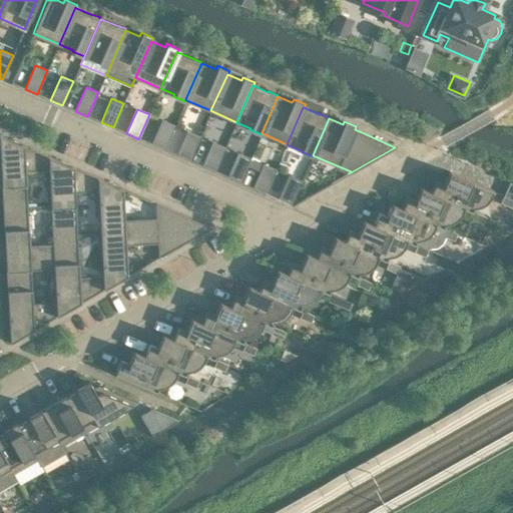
[(162,120),(151,144),(163,149),(174,125),(162,120)]
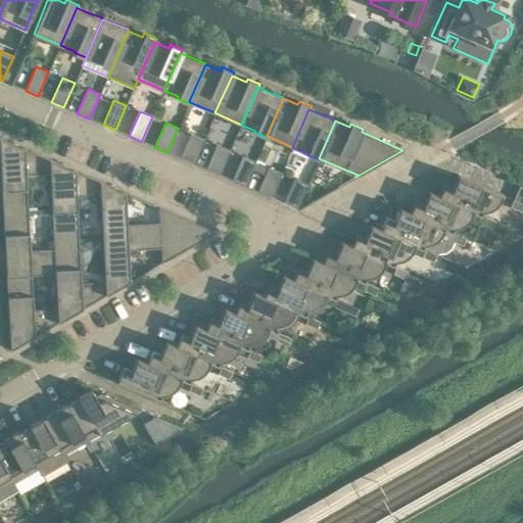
[(191,134),(181,158),(193,163),(203,139),(191,134)]
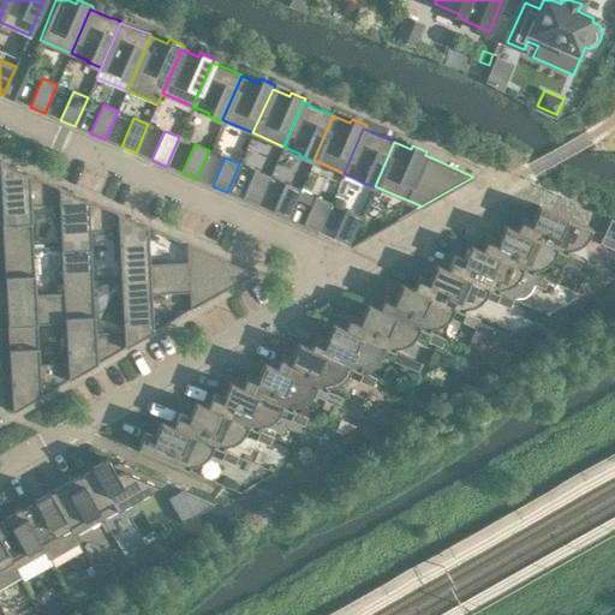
[(0,161),(0,196),(3,248),(34,246),(31,206),(58,204),(57,186),(0,161)]
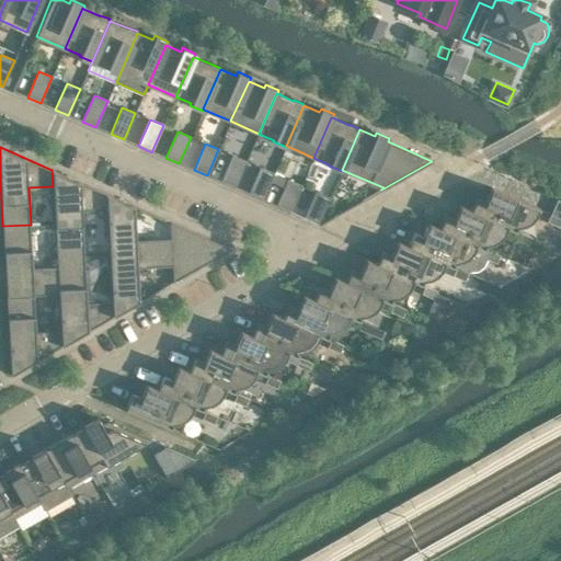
[(221,182),(235,189),(247,161),(233,156),(221,182)]
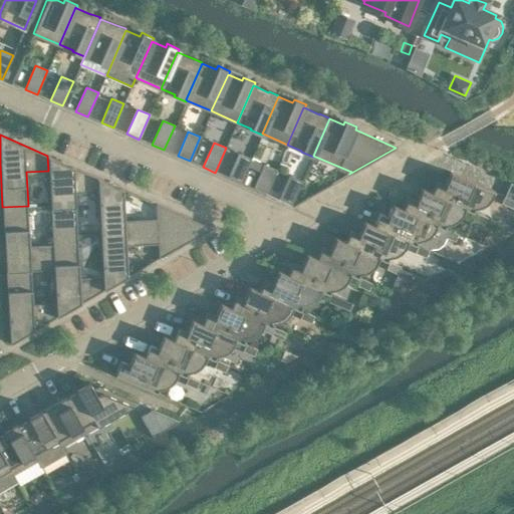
[(239,154),(228,178),(240,183),(251,159),(239,154)]
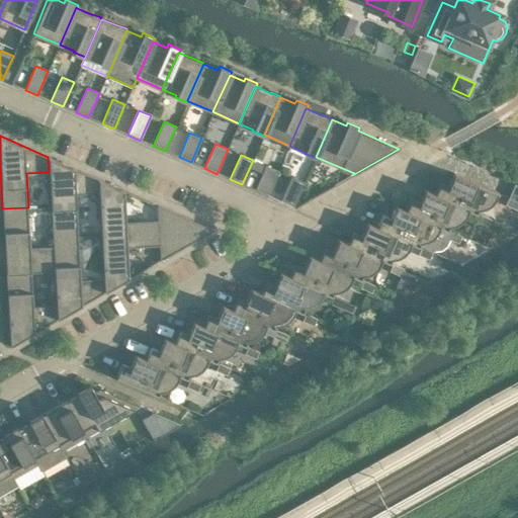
[(98,179),(48,157),(49,172),(52,238),(79,237),(77,193),(98,192),(98,179)]
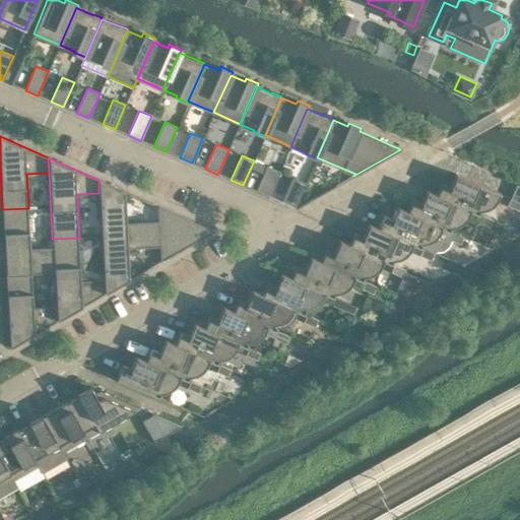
[(267,167),(257,191),(269,197),(279,172),(267,167)]
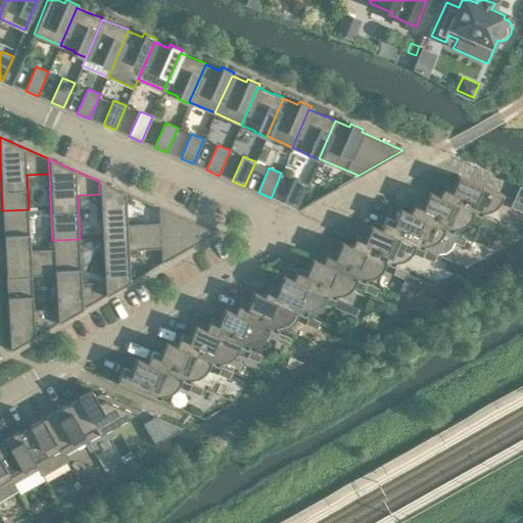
[(503,194),(458,175),(453,187),(444,184),(439,195),(439,196),(473,211),(473,212),(480,216),(482,211),(489,210),(495,206),(500,201),(502,195),(503,195),(503,194)]
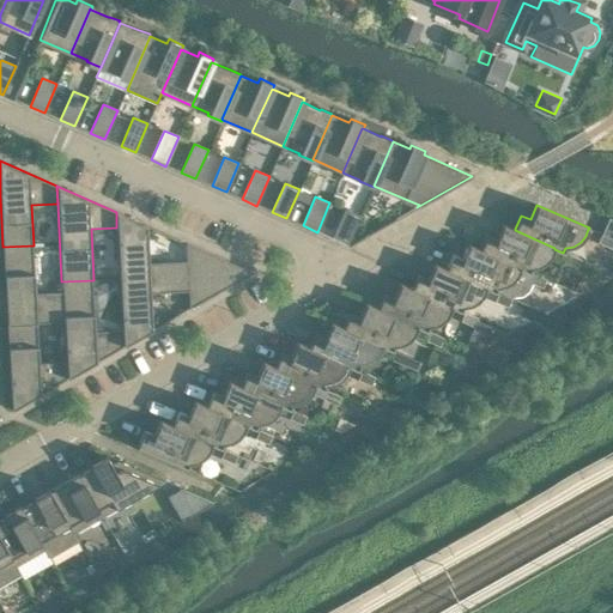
[(345,210),(333,240),(347,246),(359,217),(345,210)]
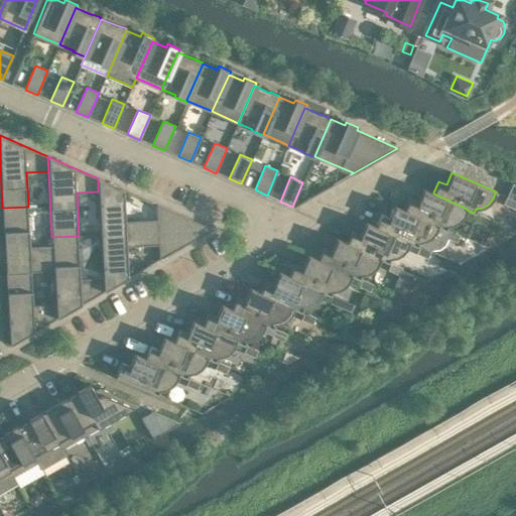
[(124,189),(98,178),(98,191),(100,235),(213,229),(156,204),(157,219),(126,221),(124,189)]
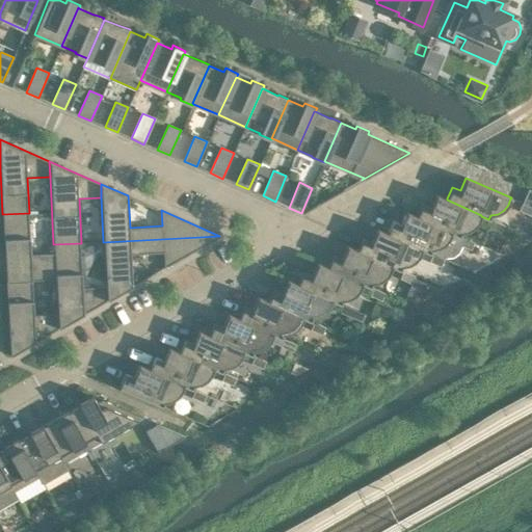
[(531,189),(528,188),(519,210),(530,215),(531,210),(531,189)]
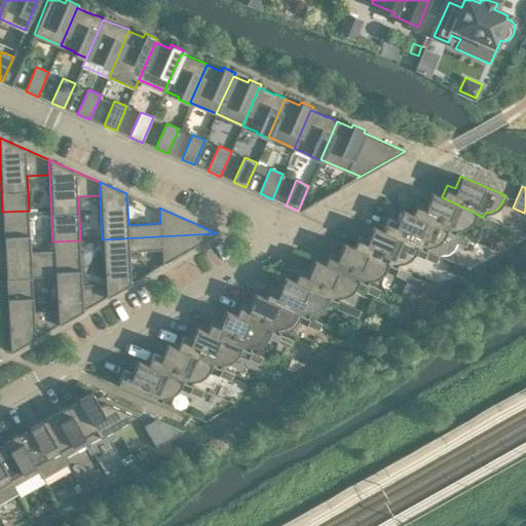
[(456,229),(462,228),(468,225),(473,220),(476,214),(476,213),(442,197),(442,196),(431,192),(425,204),(417,201),(412,214),(447,229),(446,230),(454,233),(456,229)]
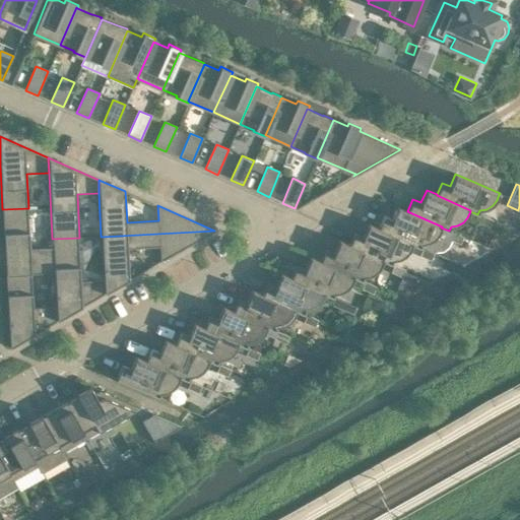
[(421,243),(429,242),(434,239),(439,234),(441,228),(442,226),(407,211),(397,206),(391,219),(384,215),(379,228),(378,229),(412,244),(419,248),(421,243)]
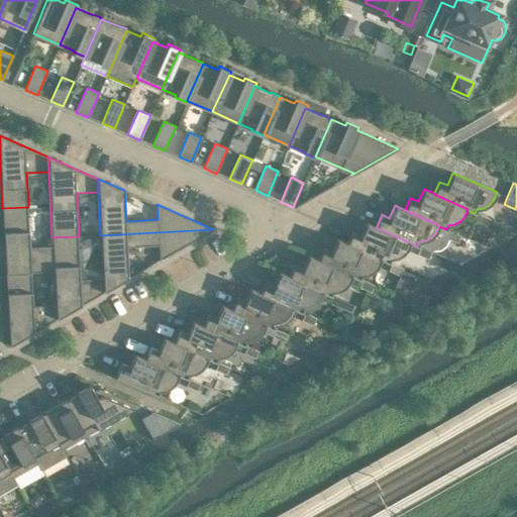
[(28,207),(2,208),(6,273),(32,272),(54,271),(52,244),(30,246),(28,207)]
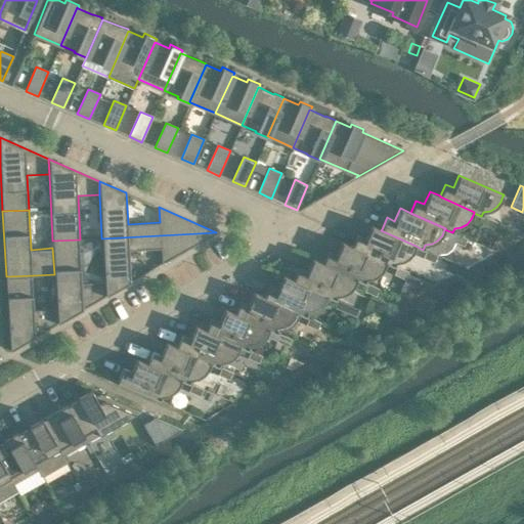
[(481,224),(492,229),(496,221),(485,216),(481,224)]
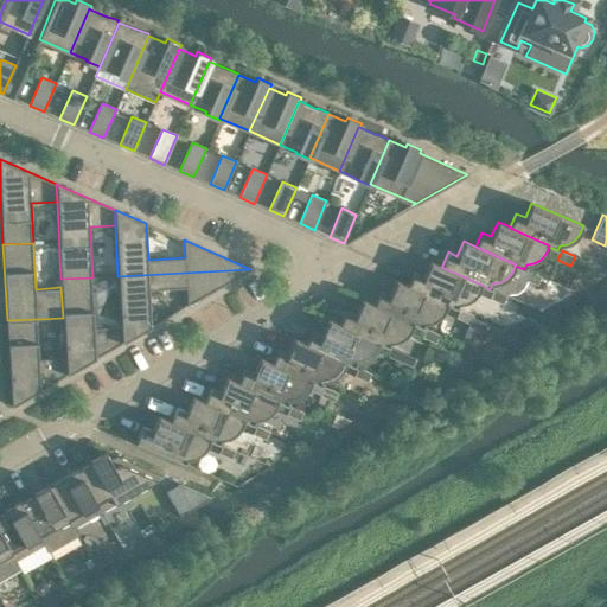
[(458,304),(466,302),(473,298),(478,293),(481,285),(441,267),(442,266),(429,261),(423,275),(414,272),(408,285),(408,286),(447,304),(447,305),(457,308),(458,304)]
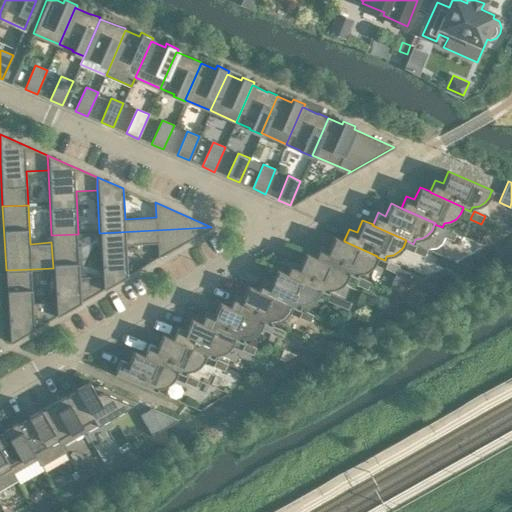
[(211,227),(99,233),(102,274),(102,289),(127,275),(125,244),(157,242),(158,257),(211,227)]
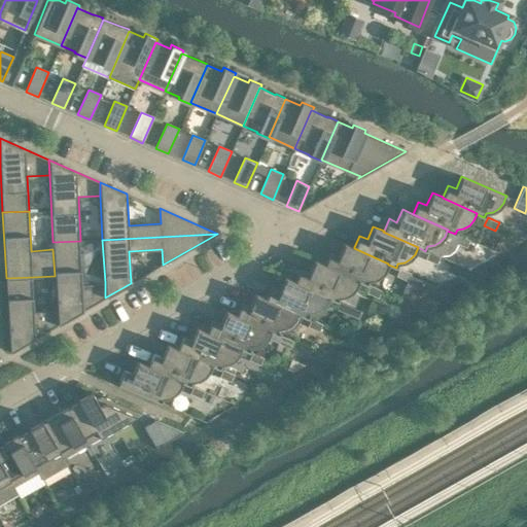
[(455,242),(466,247),(469,240),(458,235),(455,242)]
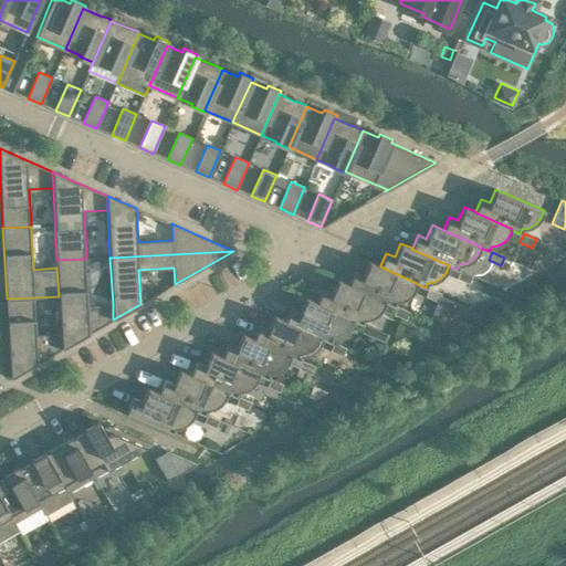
[(86,259),(56,260),(56,268),(59,296),(61,333),(61,349),(113,320),(113,303),(88,305),(86,259)]
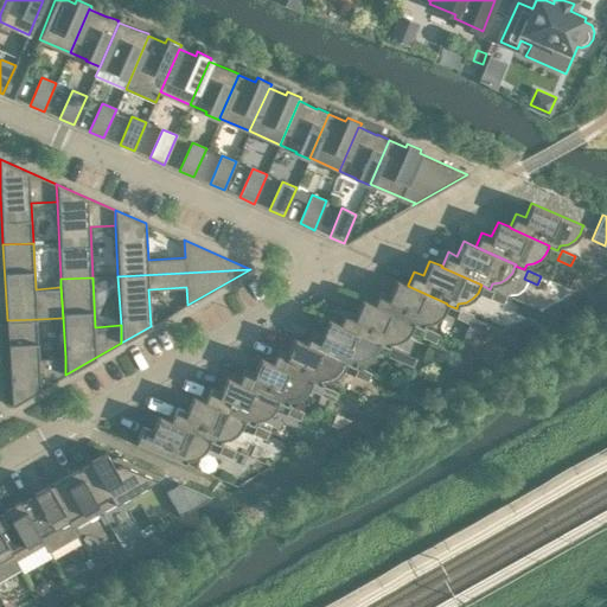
[(425,323),(432,321),(439,318),(443,312),(447,305),(447,304),(408,286),(408,285),(396,280),(389,294),(381,291),(374,305),(414,323),(413,324),(422,327),(425,323)]
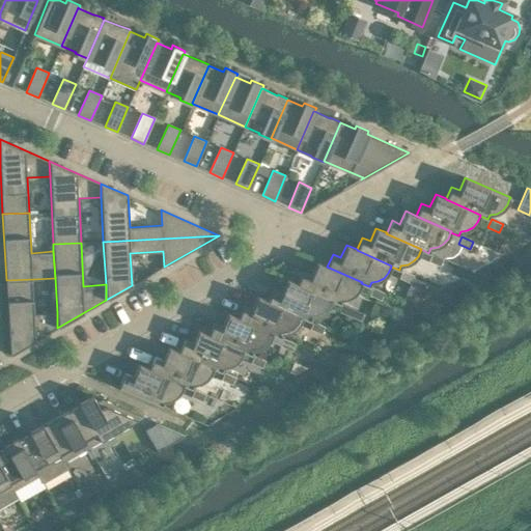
[(443,258),(431,253),(428,261),(440,266),(443,258)]
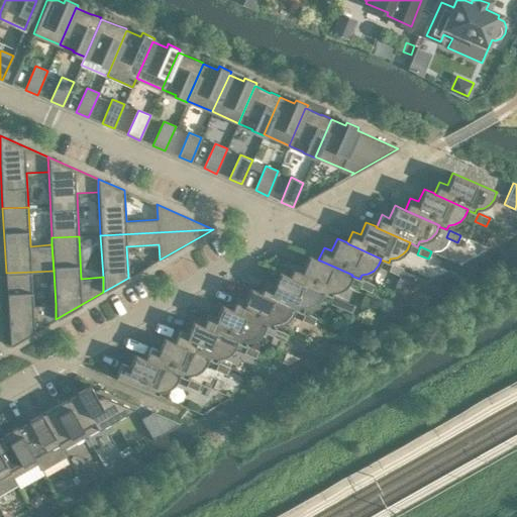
[(332,291),(339,290),(345,287),(349,282),(351,276),(352,275),(318,260),(308,254),(303,268),(295,264),(290,276),(290,277),(323,292),(330,296),(332,291)]
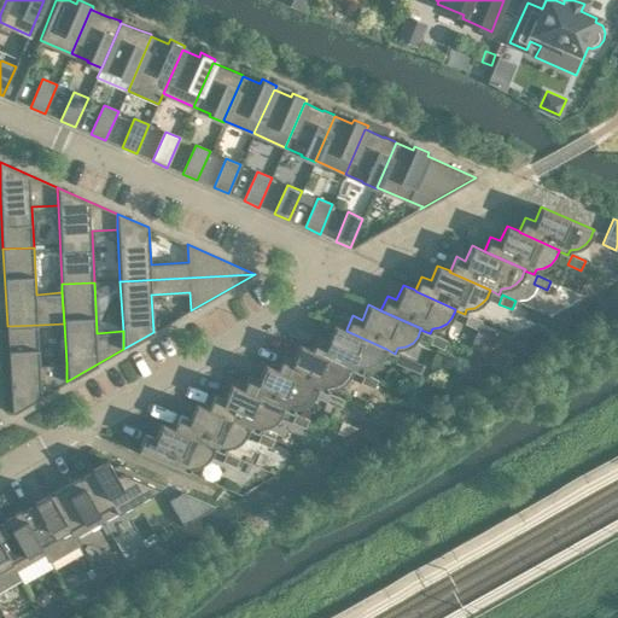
[(465,324),(478,330),(482,320),(468,314),(465,324)]
